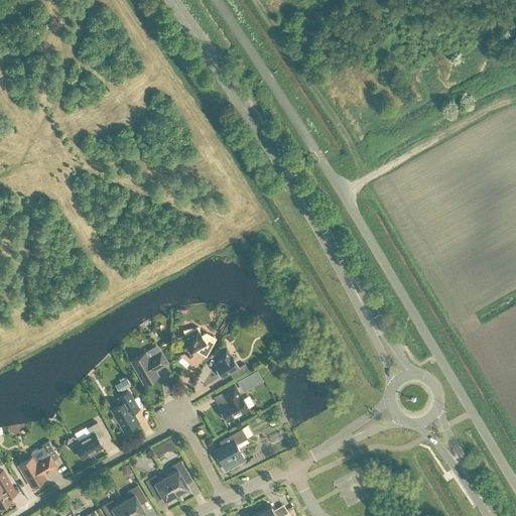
[(198,326),(183,330),(184,334),(179,336),(182,340),(181,340),(186,349),(187,349),(189,353),(195,350),(206,356),(216,338),(206,333),(201,335),(199,331),(198,326)]
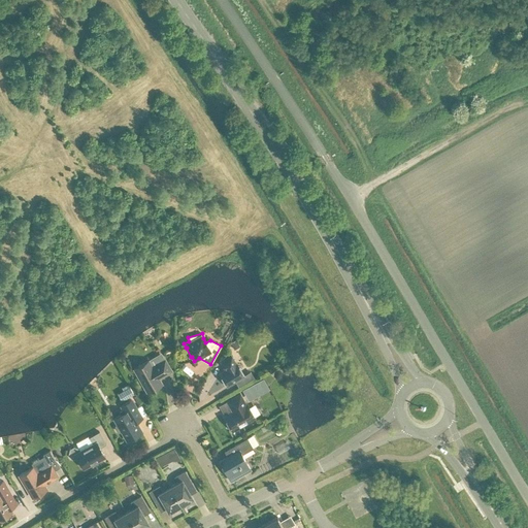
[(234,349),(239,345),(235,339),(230,342),(234,349)]
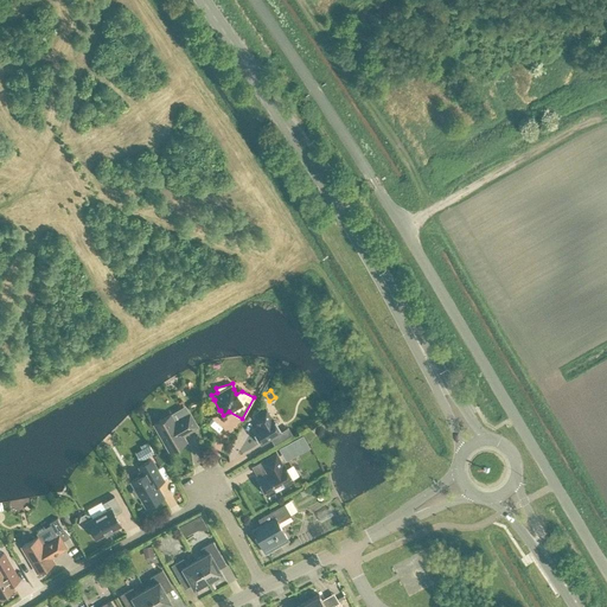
[(266,408),(254,416),(259,425),(253,429),(260,442),(280,430),(272,417),(266,408)]
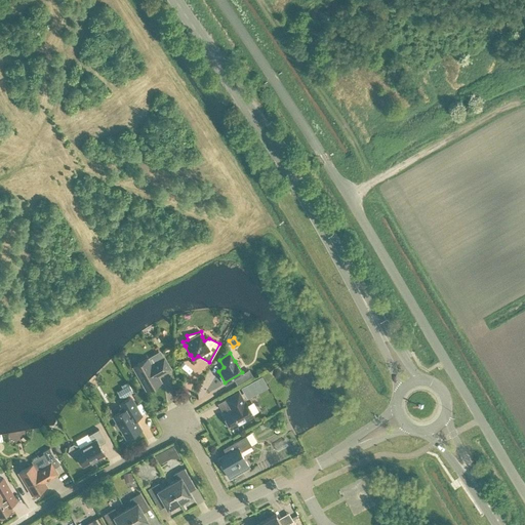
[(151,364),(148,358),(132,366),(146,390),(161,381),(157,375),(170,368),(164,357),(151,364)]
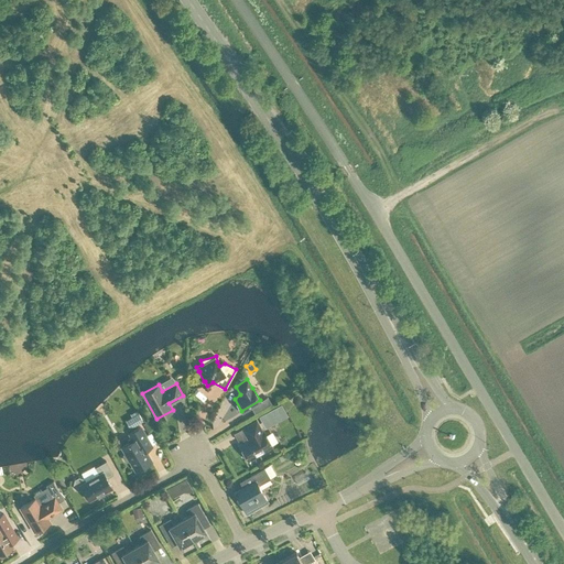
[(285,402),(261,412),(267,425),(291,415),(285,402)]
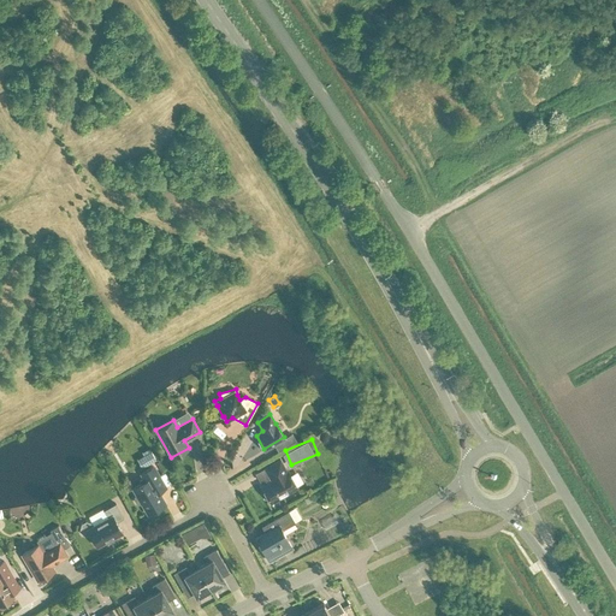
[(270,502),(297,486),(288,469),(286,471),(280,458),(264,467),(268,475),(270,475),(268,480),(260,485),(270,502)]
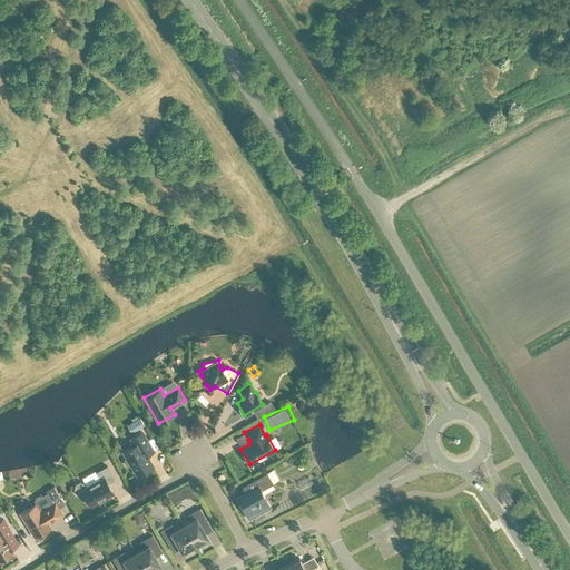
[(130,464),(135,471),(150,462),(145,453),(146,451),(151,448),(141,431),(131,438),(134,441),(129,443),(128,445),(129,448),(123,451),(127,458),(125,459),(124,461),(126,465),(128,465),(130,464)]
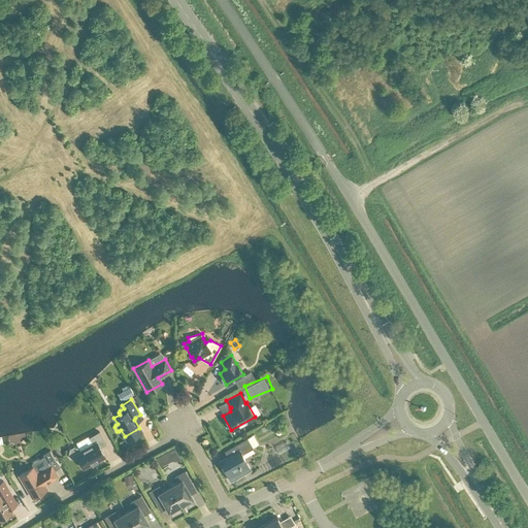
[(105,457),(100,447),(106,443),(99,431),(89,436),(92,442),(79,450),(78,448),(73,446),(69,448),(68,454),(70,458),(75,459),(77,458),(83,468),(91,464),(105,457)]
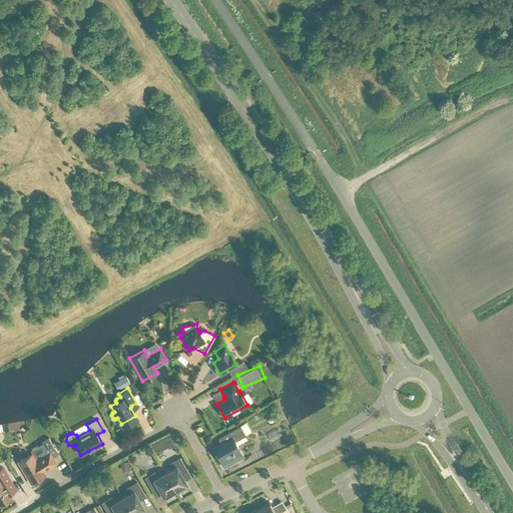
[(234,441),(245,435),(240,425),(227,432),(230,438),(213,448),(223,467),(236,460),(236,461),(242,458),(241,457),(243,456),(234,441)]
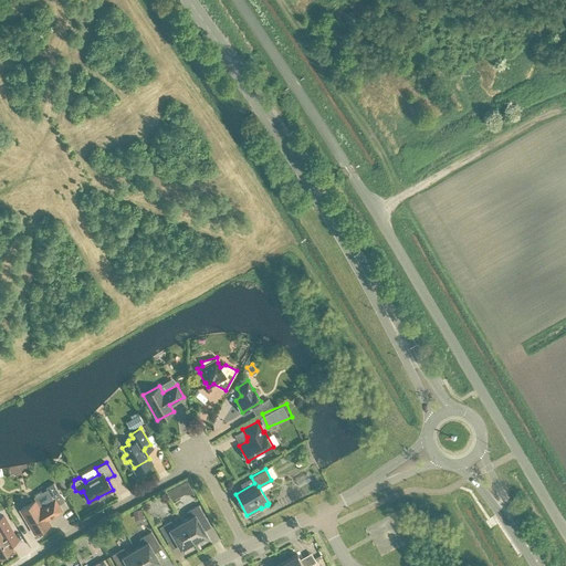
[(53,499),(40,506),(35,500),(20,509),(34,533),(50,523),(48,520),(62,511),(58,504),(64,500),(53,482),(45,488),(53,499)]
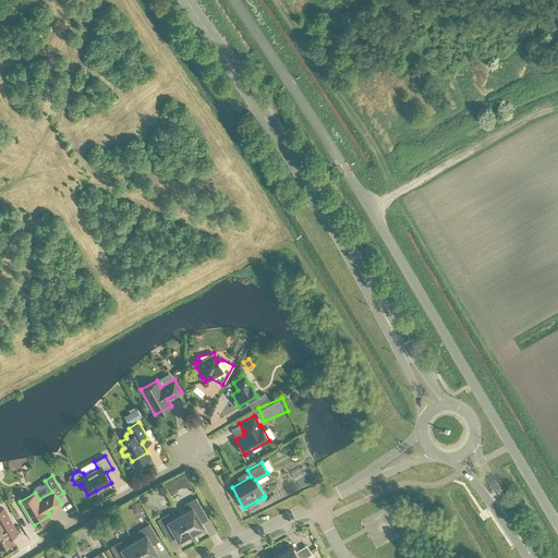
[(176,477),(165,483),(169,493),(181,486),(176,477)]
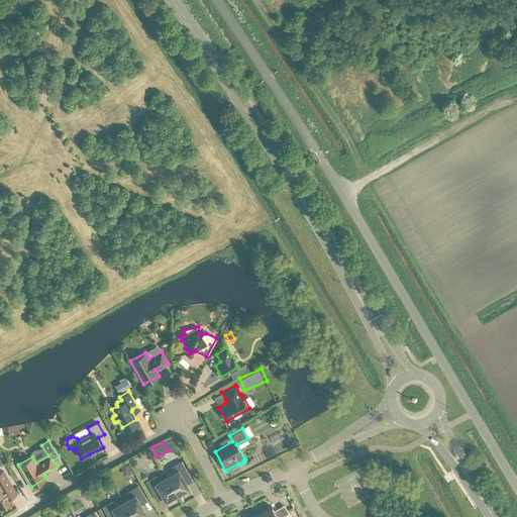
[(183,477),(189,474),(181,460),(171,467),(174,472),(166,476),(178,496),(185,492),(183,490),(188,487),(183,477)]
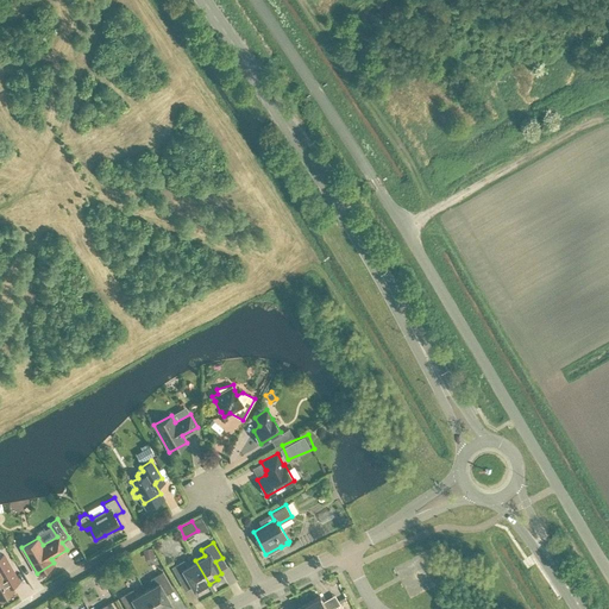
[(144,558),(154,557),(151,547),(143,548),(144,558)]
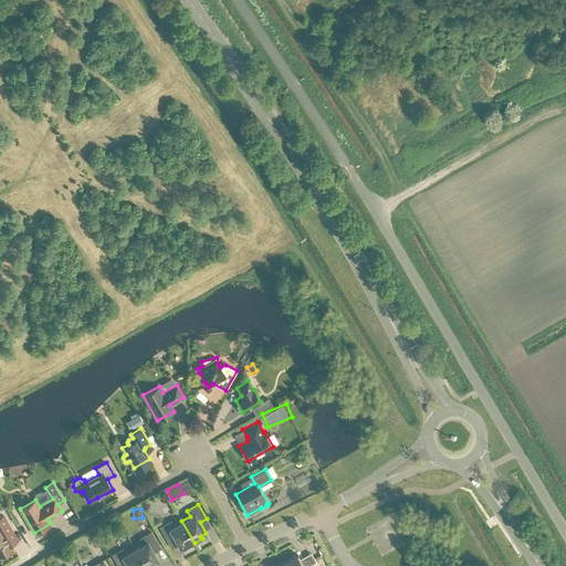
[(0,555),(12,548),(3,533),(11,528),(3,515),(0,516),(0,555)]
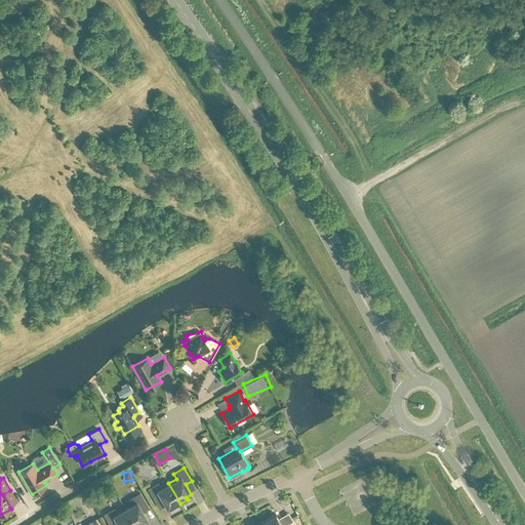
[(180,503),(168,483),(161,488),(158,482),(148,488),(155,501),(161,498),(167,509),(172,506),(173,508),(180,503)]
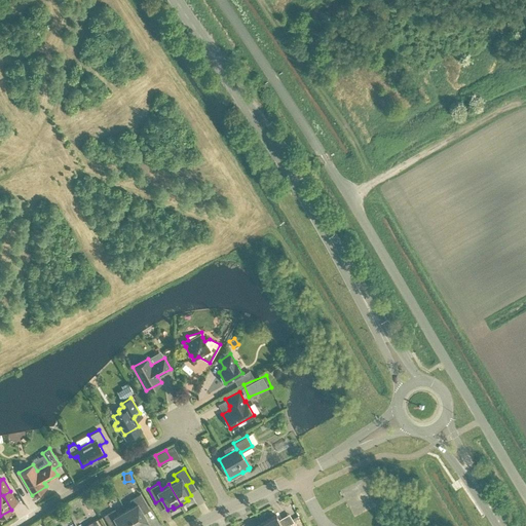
[(133,505),(125,510),(135,525),(142,525),(144,525),(143,524),(148,521),(142,511),(148,506),(140,493),(129,499),(133,505)]
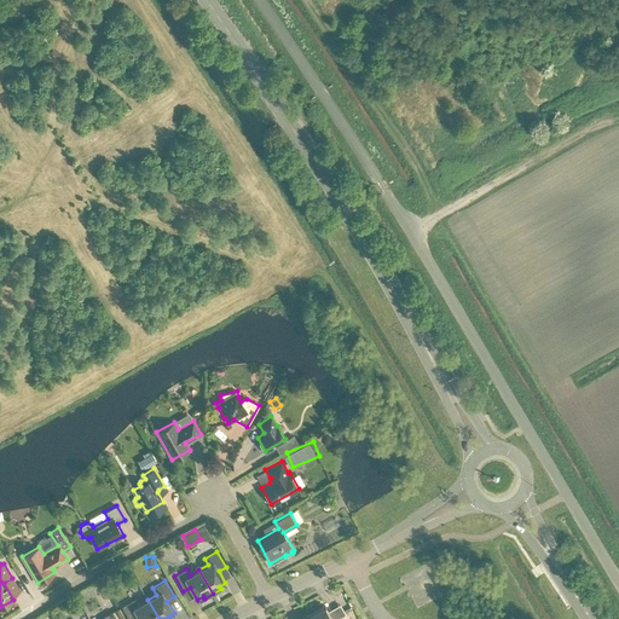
[(99,591),(103,589),(99,583),(87,590),(88,594),(94,590),(99,591)]
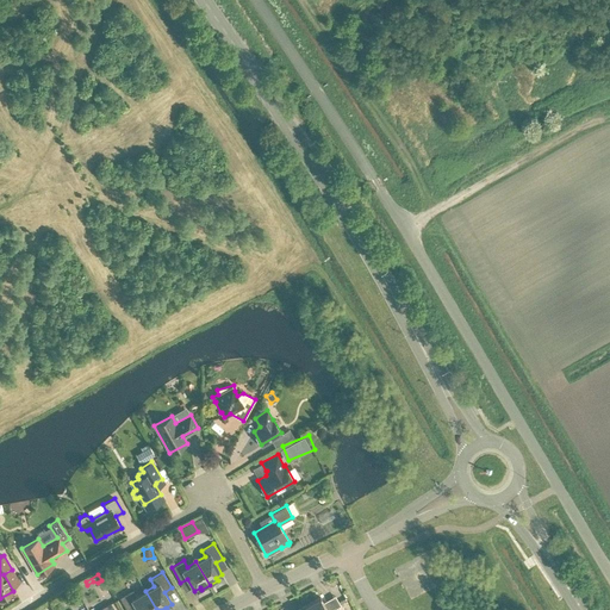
[(156,609),(145,591),(136,596),(132,590),(120,597),(126,609),(132,609),(137,608),(137,609),(156,609)]
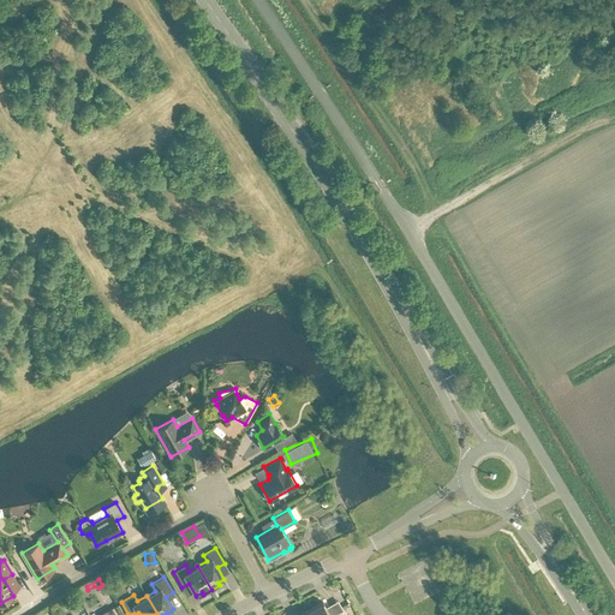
[(330,614),(322,601),(310,609),(312,614),(339,614),(336,611),(330,614)]
